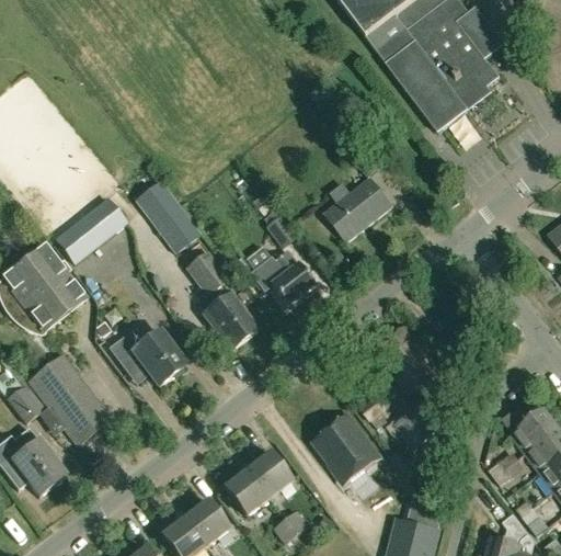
[(437,133),(482,99),(466,77),(489,59),(487,57),(504,43),(476,8),(469,12),(459,0),(339,0),(366,36),(395,15),(404,30),(376,50),(386,64),(437,133)]
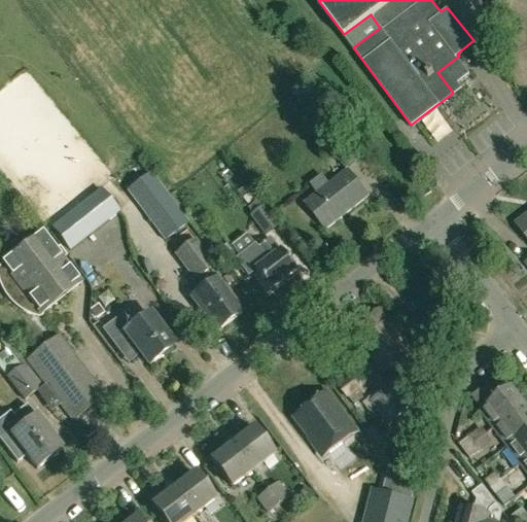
[(344,163),(355,155),(341,133),(329,141),(344,163)]
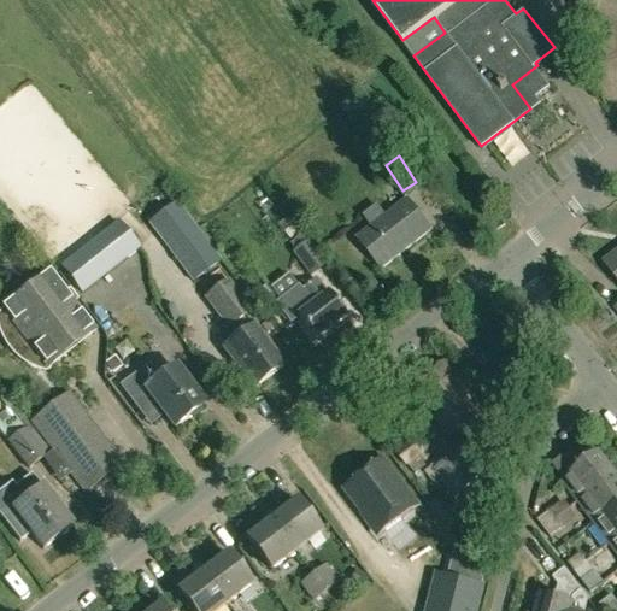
[(406,197),(385,213),(376,201),(364,212),(372,223),(357,235),(378,264),(429,225),(406,197)]
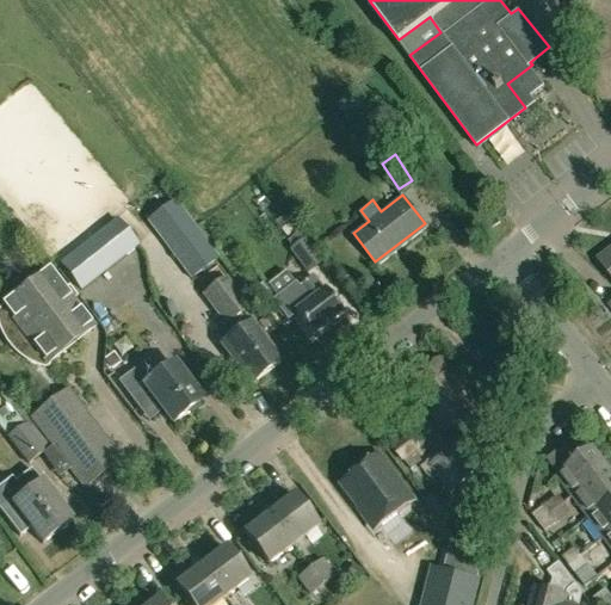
[(190,275),(217,254),(173,197),(147,217),(190,275)]
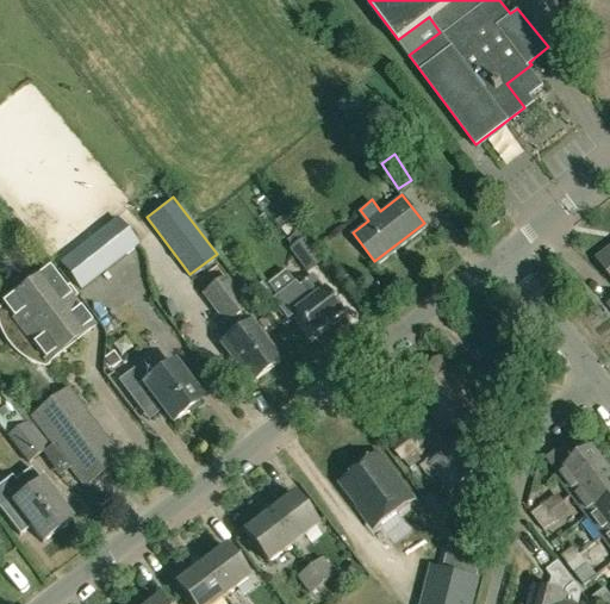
[(116,213),(56,260),(78,288),(138,242),(116,213)]
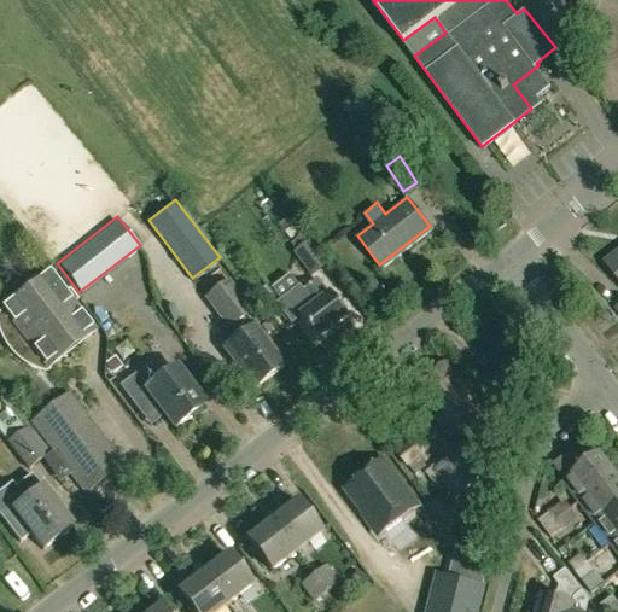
[(312,272),(327,261),(309,237),(293,248),(312,272)]
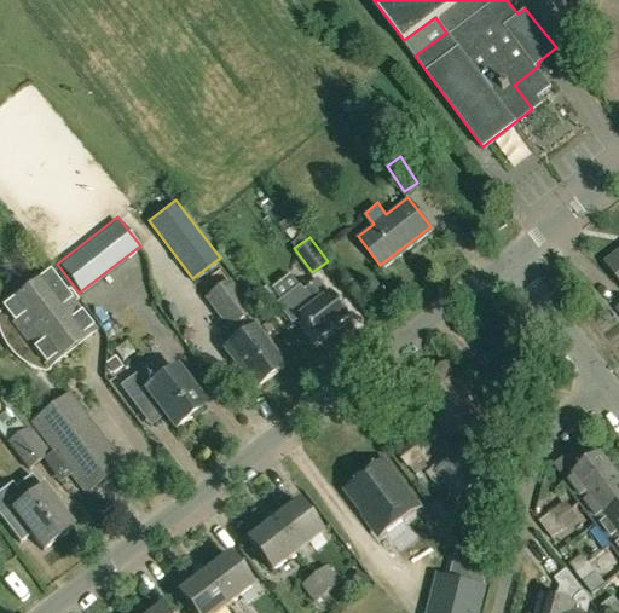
[(618,249),(606,260),(618,277),(618,249)]
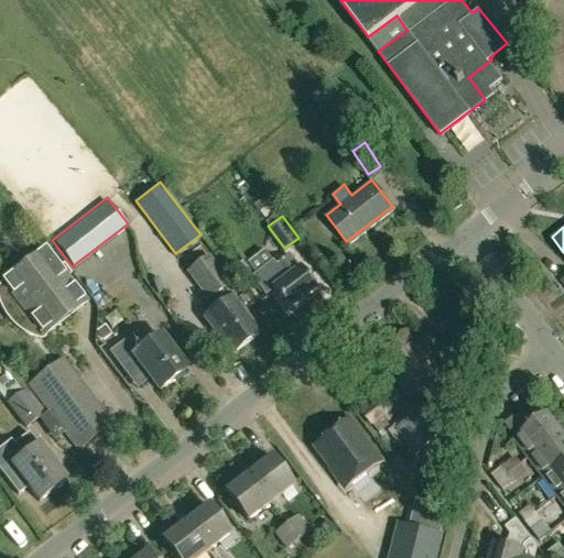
[(41,337),(88,299),(45,245),(1,279),(2,280),(0,281),(0,301),(1,303),(3,307),(6,312),(7,314),(10,317),(13,321),(17,325),(21,327),(25,330),(30,332),(34,335),(36,335),(41,337)]
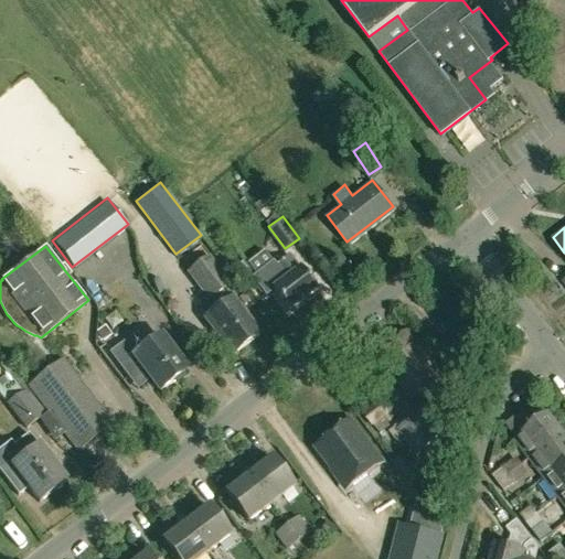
[(298,265),(289,250),(273,261),(281,276),(272,283),(287,307),(317,287),(300,264),(298,265)]
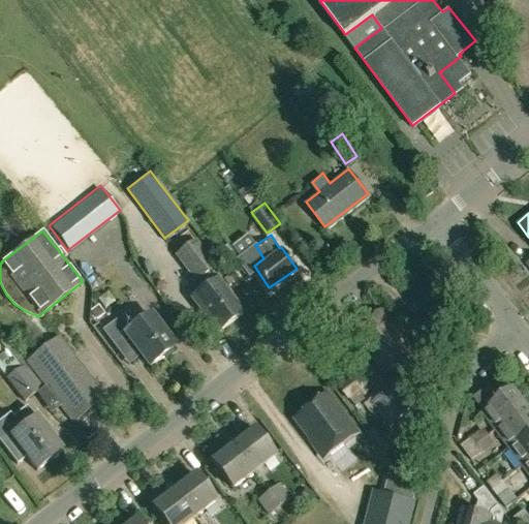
[(217,276),(215,265),(216,264),(194,237),(175,251),(196,279),(197,277),(205,285),(191,295),(217,329),(243,310),(217,276)]
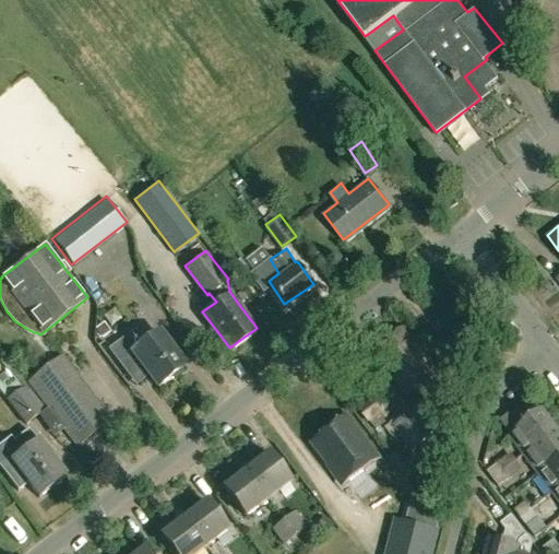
[(102,334),(110,329),(104,319),(95,326),(102,334)]
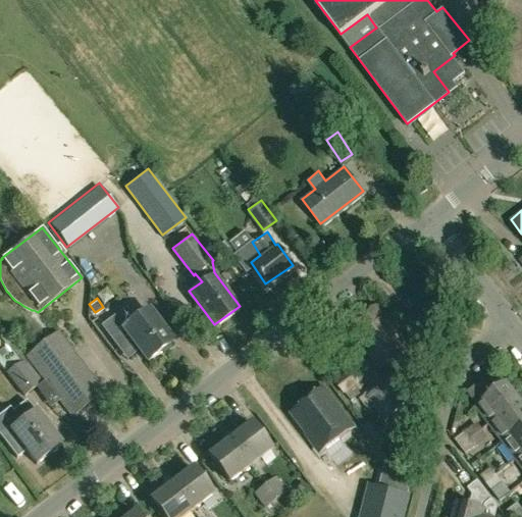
[(378,303),(350,326),(383,367),(412,345),(378,303)]
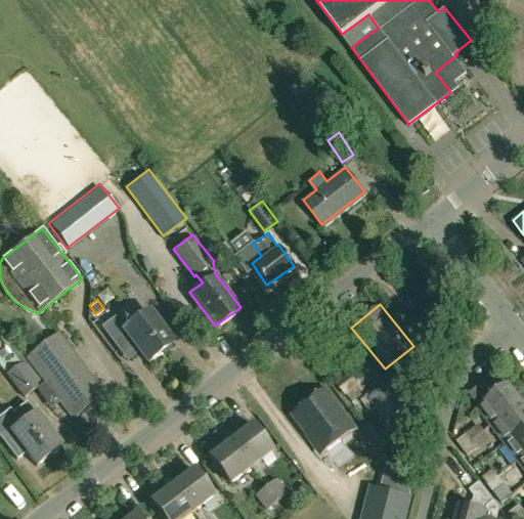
[(103,322),(126,358),(138,348),(147,360),(172,341),(147,310),(136,318),(130,311),(120,320),(115,313),(103,322)]
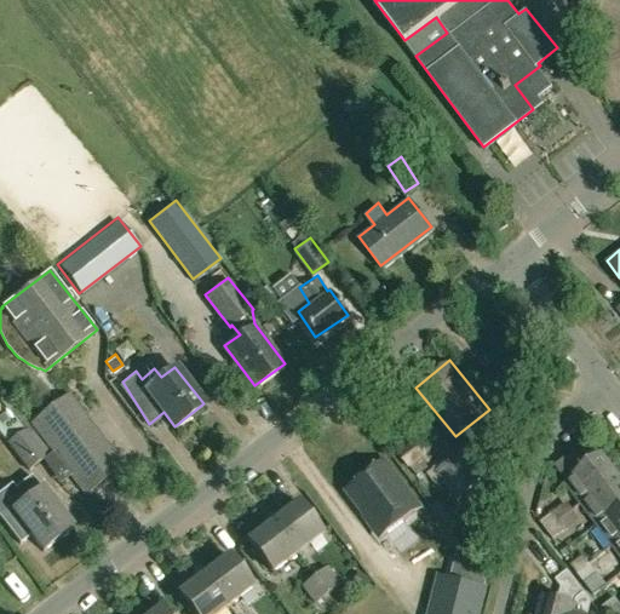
[(0,397),(7,407),(11,405),(16,401),(9,391),(0,397)]
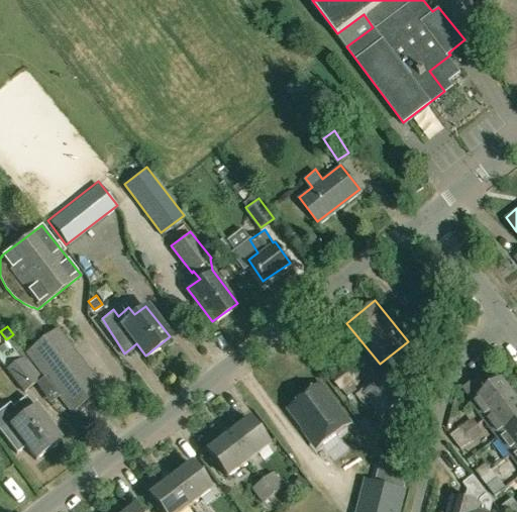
[(102,385),(78,352),(58,327),(26,350),(59,394),(70,409),(102,385)]
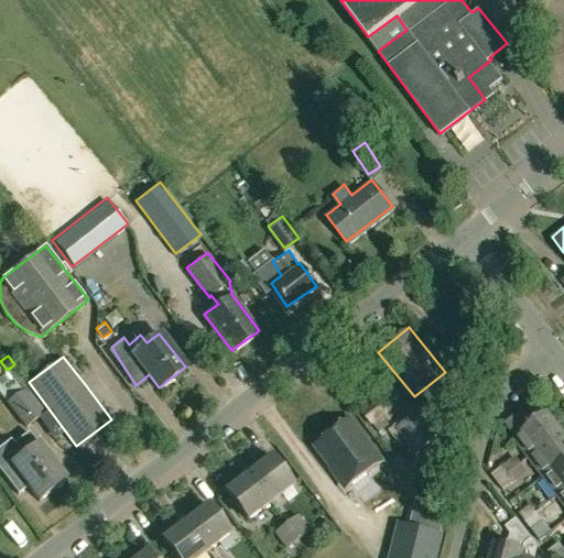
[(0,374),(0,390),(7,398),(24,424),(39,413),(55,435),(64,429),(29,382),(22,386),(10,368),(7,370),(0,374)]
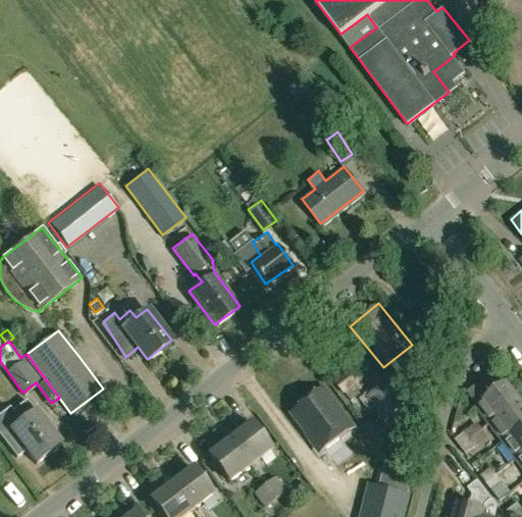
[(345,391),(357,381),(347,370),(335,379),(345,391)]
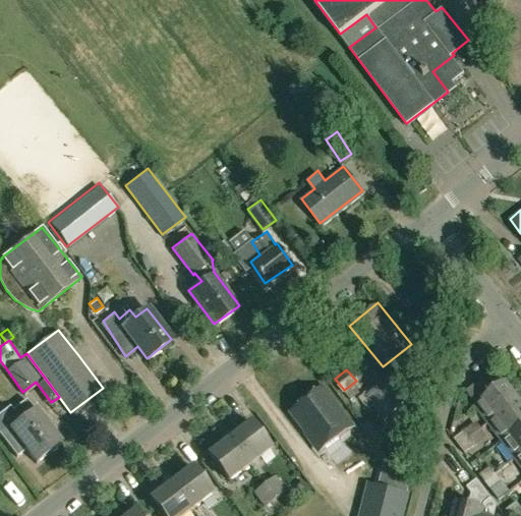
[(363,423),(378,443),(394,430),(384,417),(413,395),(395,371),(366,394),(380,411),(363,423)]
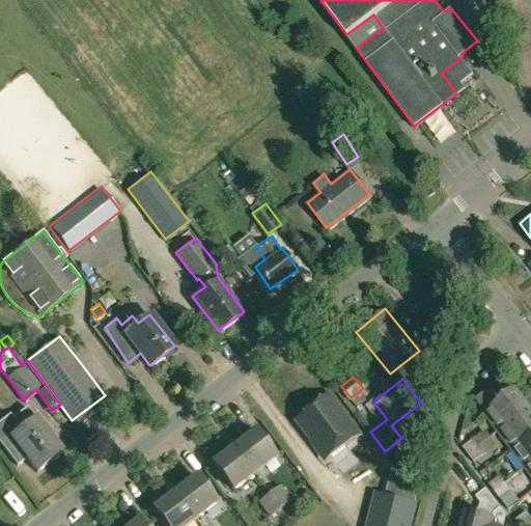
[(482,411),(496,428),(528,405),(514,386),(482,411)]
